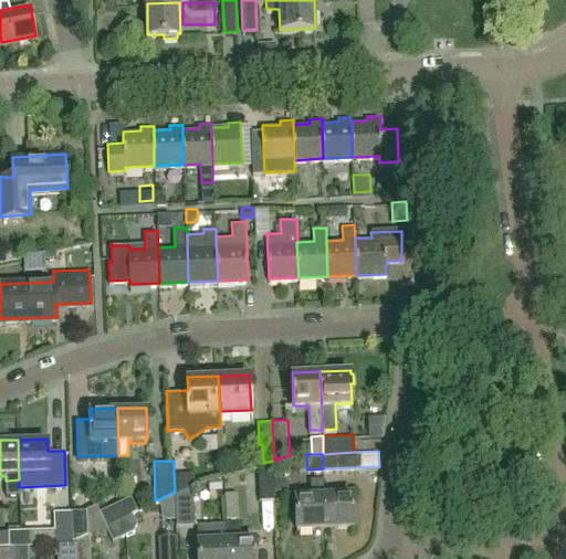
[(272,461),(263,463),(258,465),(259,499),(273,498),(272,461)]
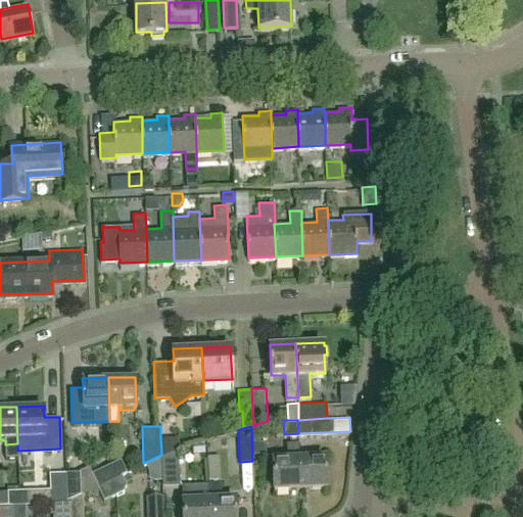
[(204,440),(193,441),(193,450),(205,450),(204,440)]
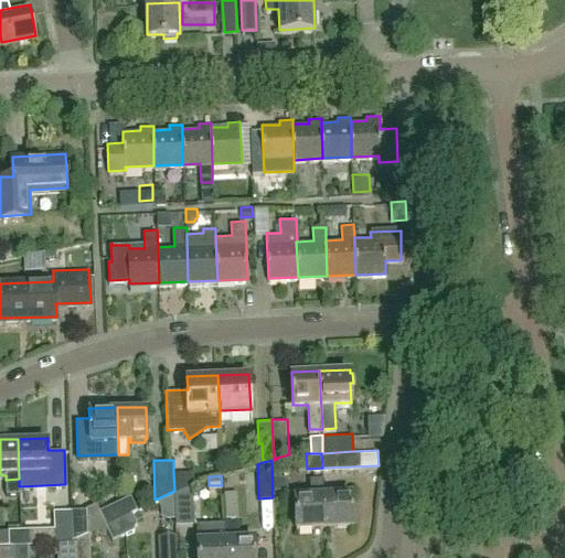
[(324,525),(322,494),(322,475),(309,476),(310,494),(294,495),(296,526),(324,525)]
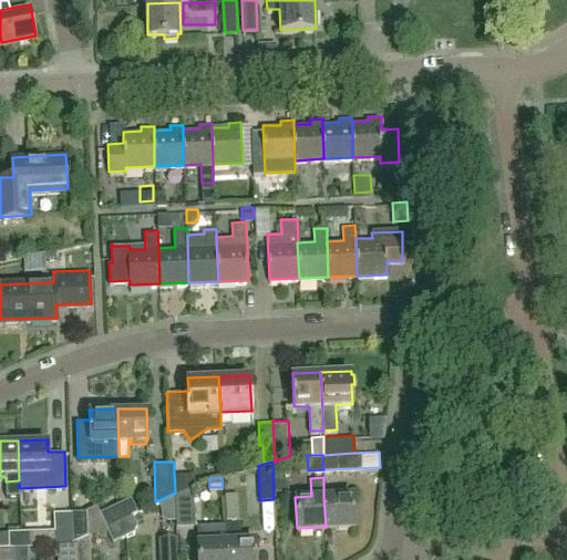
[(195,525),(194,484),(194,483),(175,491),(175,493),(176,517),(176,525),(195,525)]
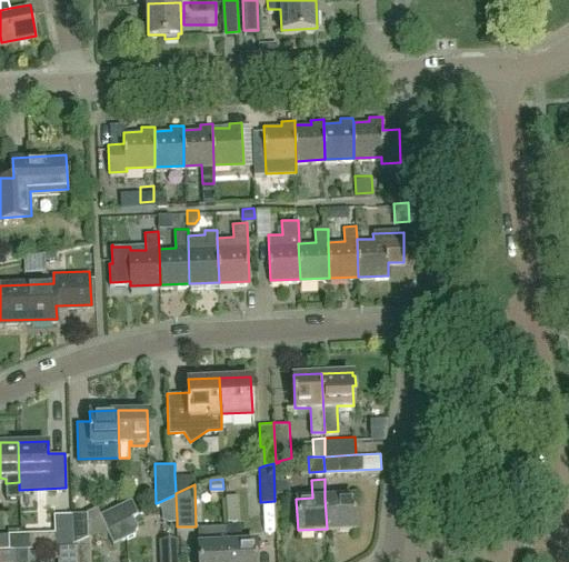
[(256,561),(256,541),(240,541),(239,520),(238,520),(237,493),(226,494),(227,521),(226,521),(227,523),(228,561),(256,561)]
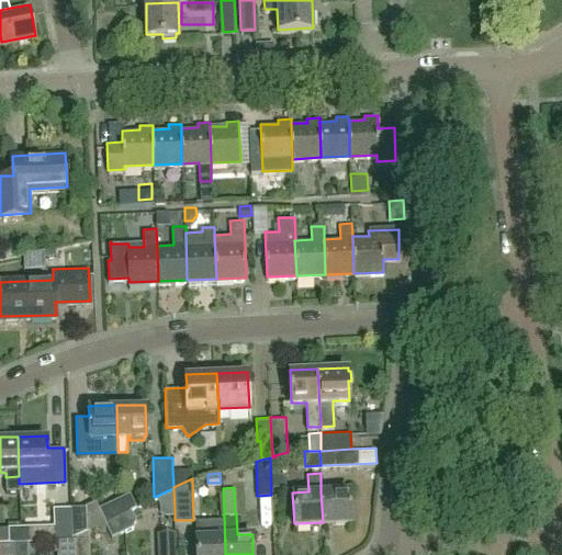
[(175,512),(173,488),(157,496),(160,502),(160,510),(166,513),(175,512)]
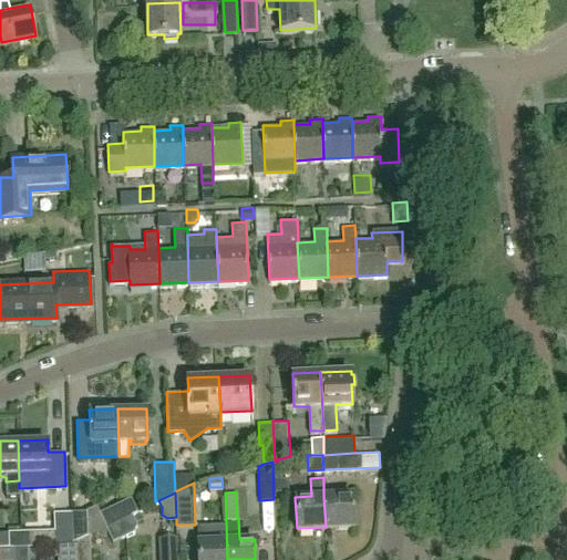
[(354,525),(353,494),(323,496),(326,527),(354,525)]
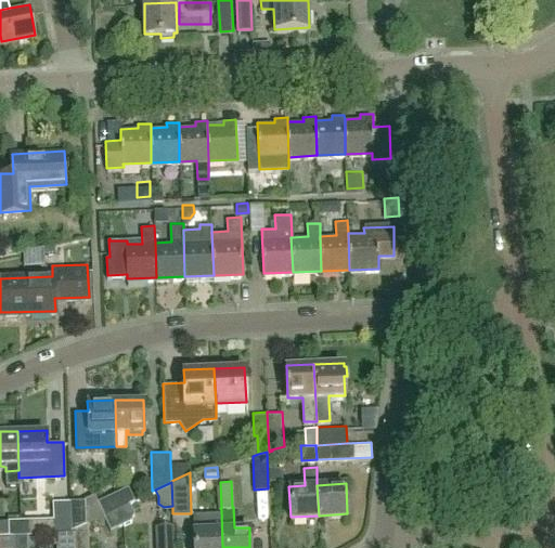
[(134,498),(128,484),(117,490),(124,504),(129,500),(134,498)]
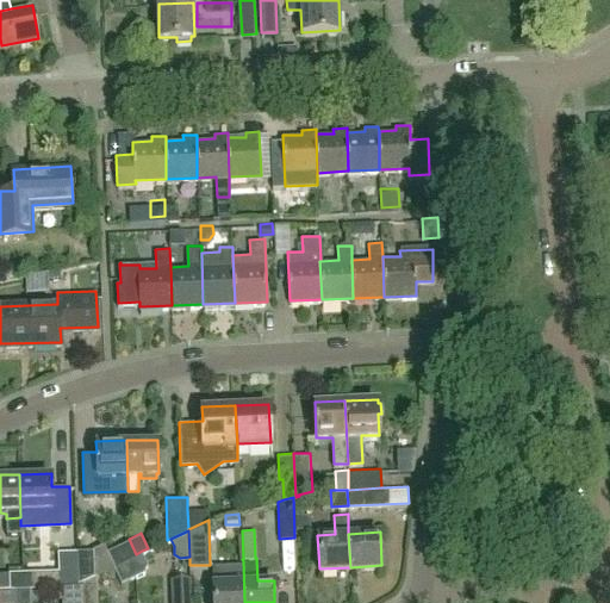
[(136,554),(129,539),(123,542),(118,534),(104,541),(104,542),(113,564),(114,564),(128,558),(136,554)]
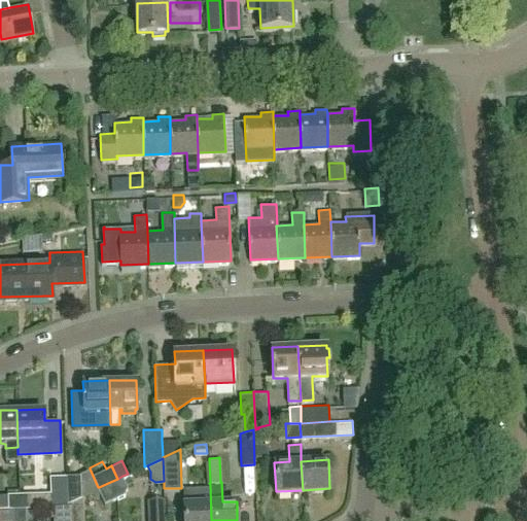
[(231,493),(250,493),(251,471),(232,470),(231,493)]
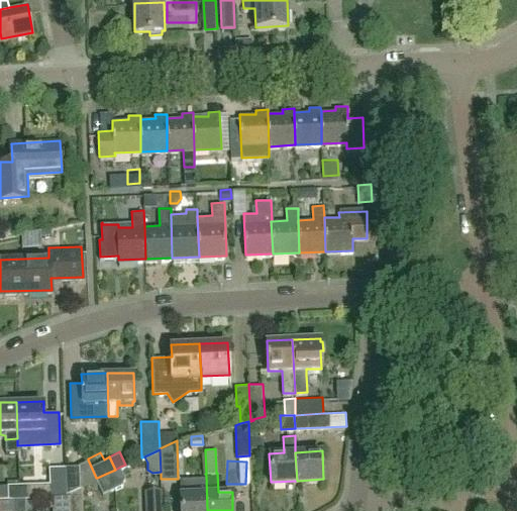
[(80,486),(79,465),(65,466),(66,493),(70,491),(80,486)]
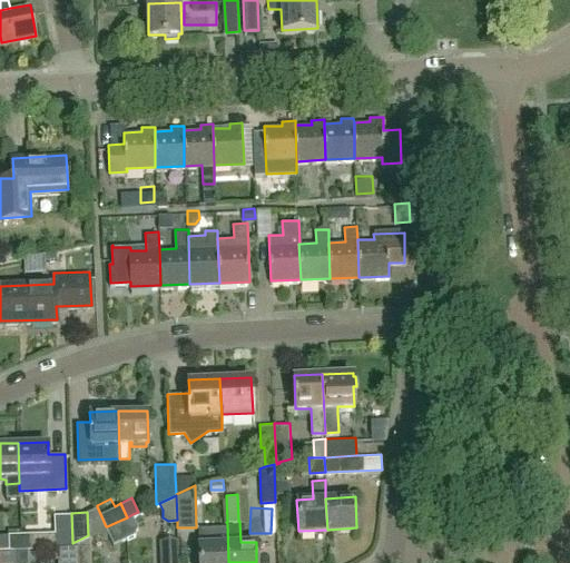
[(137,525),(133,514),(127,517),(119,521),(126,536),(135,532),(137,525)]
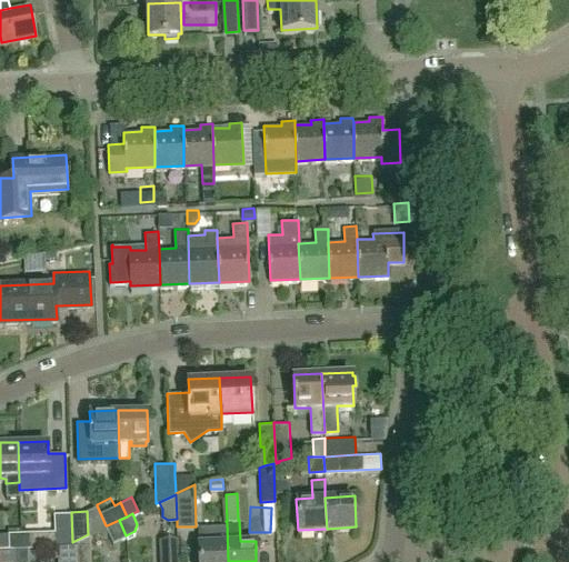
[(126,535),(119,520),(107,525),(106,525),(113,541),(126,535)]
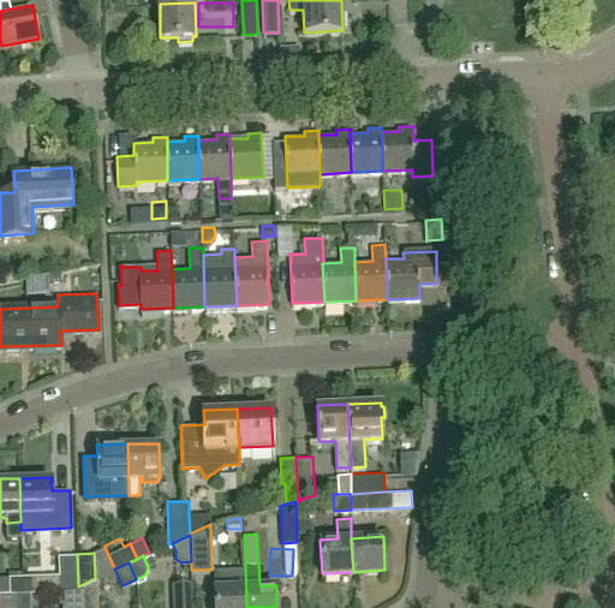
[(214,607),(246,607),(245,566),(213,567),(214,607)]
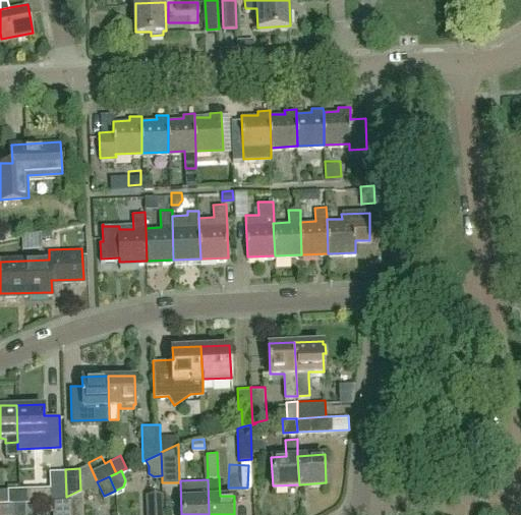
[(51,500),(50,485),(19,487),(19,501),(25,501),(49,500),(51,500)]
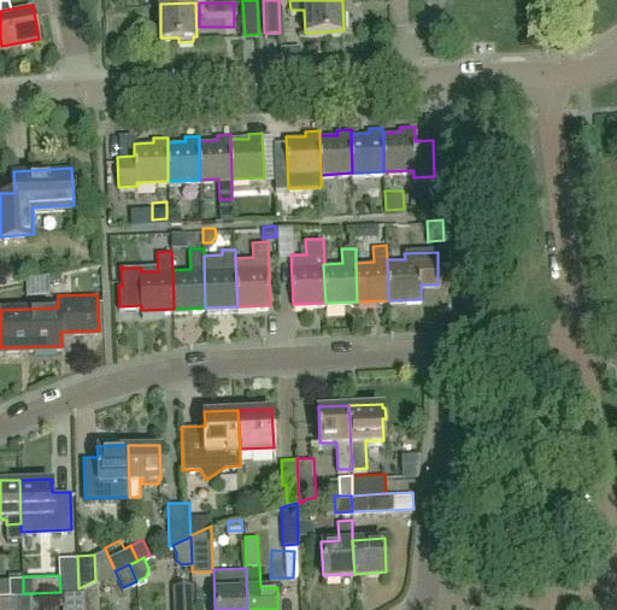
[(23,593),(23,576),(10,578),(10,594),(16,593),(23,593)]
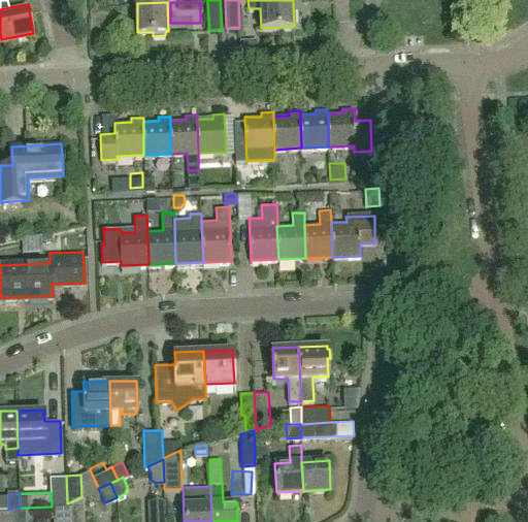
[(71,521),(84,521),(84,495),(81,496),(71,501),(71,506),(71,521)]
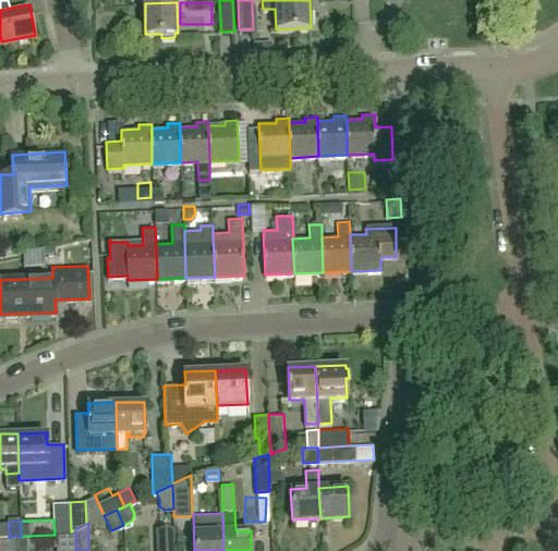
[(156,526),(156,550),(176,550),(176,526),(156,526)]
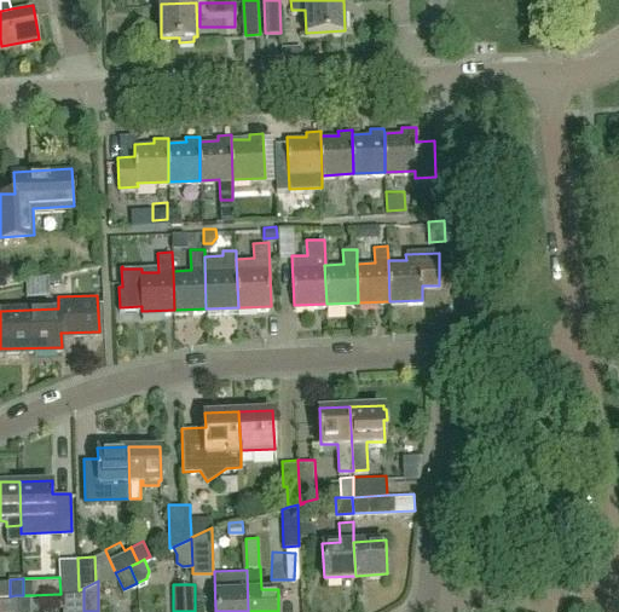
[(84,611),(84,593),(63,594),(63,611),(84,611)]
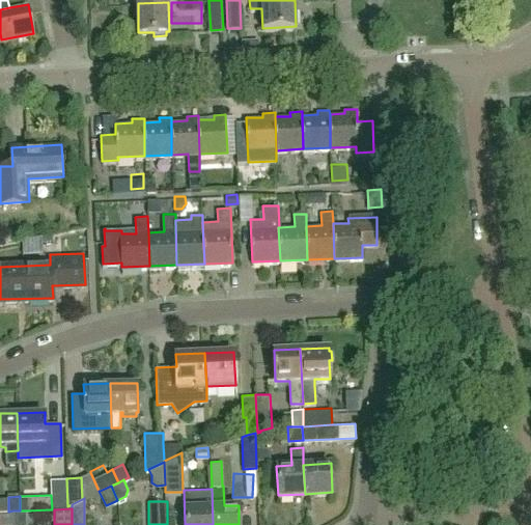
[(38,512),(50,510),(50,509),(26,510),(27,522),(31,522),(38,512)]
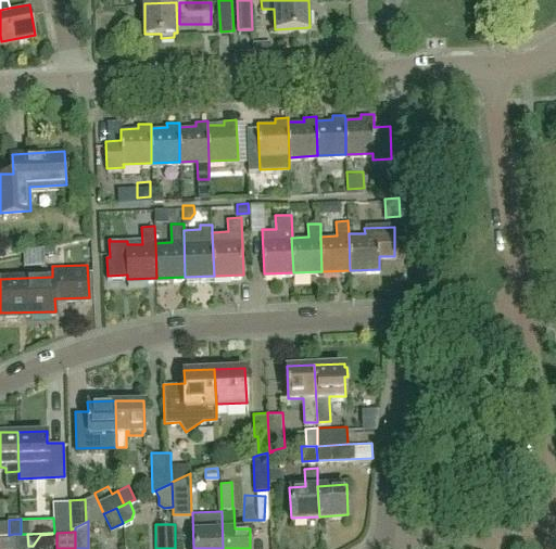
[(9,535),(0,534),(0,548),(14,548),(14,534),(9,535)]
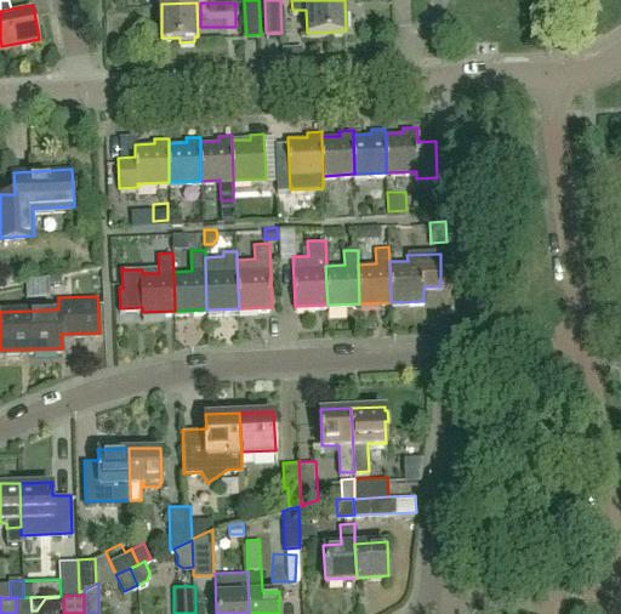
[(30,613),(32,610),(30,597),(23,597),(16,597),(16,613),(30,613)]
